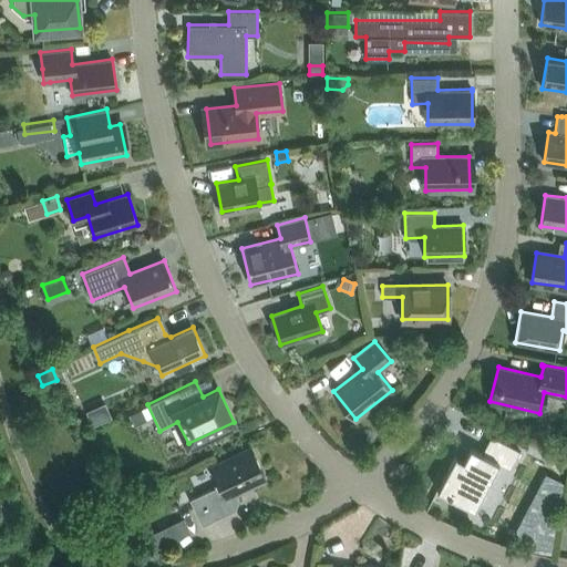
[(141,410),(129,415),(133,425),(145,420),(141,410)]
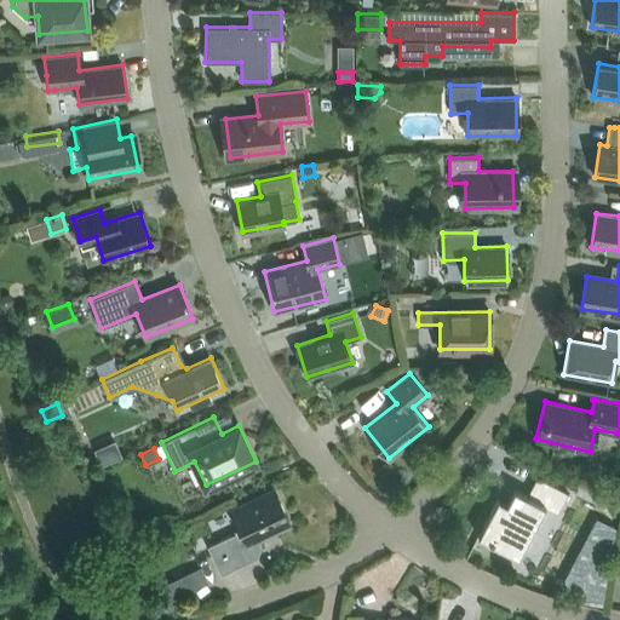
[(557,514),(568,493),(537,476),(527,495),(514,488),(506,503),(498,498),(477,535),(518,556),(545,506),(557,514)]
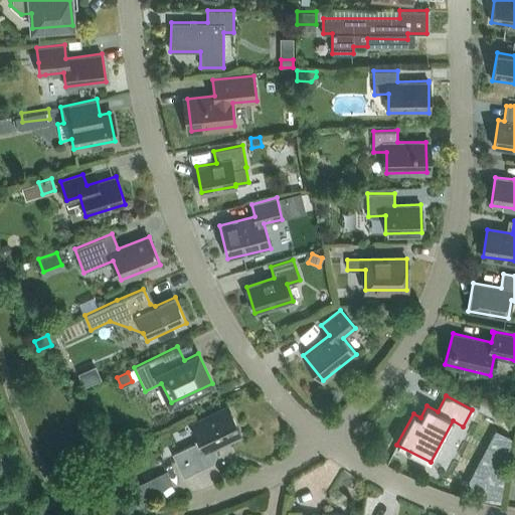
[(213,447),(241,434),(228,406),(192,423),(200,441),(173,454),(184,477),(213,463),(216,453),(213,447)]
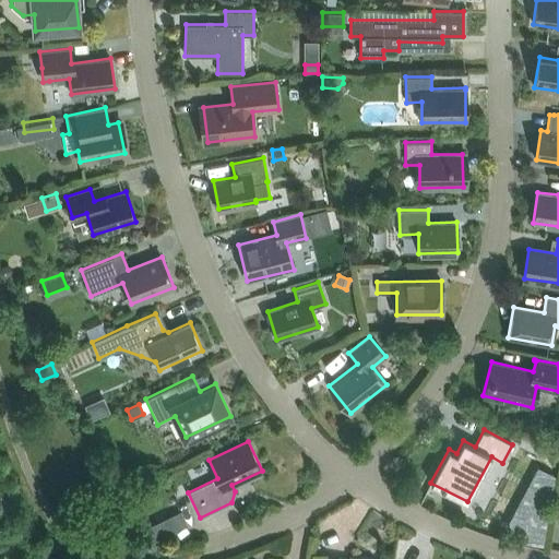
[(558,458),(546,450),(538,463),(552,471),(558,458)]
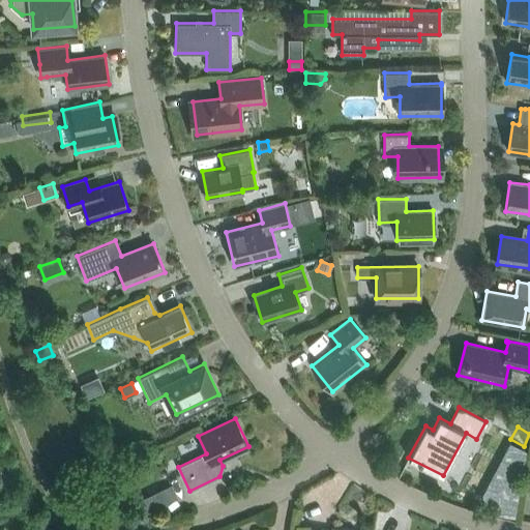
[(496,514),(514,518),(526,452),(507,449),(496,514)]
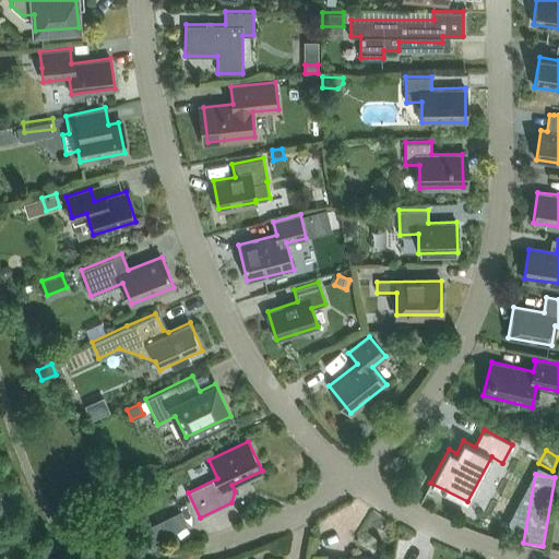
[(180,512),(169,518),(175,530),(186,524),(180,512)]
